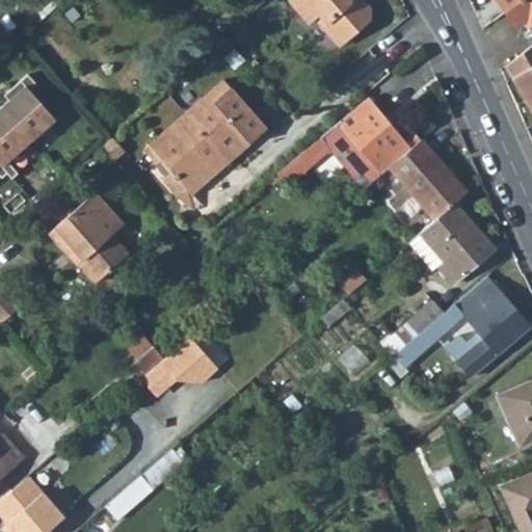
[(289,0),(289,1),(304,19),(311,14),(337,44),(367,18),(368,8),(361,0),(289,0)]
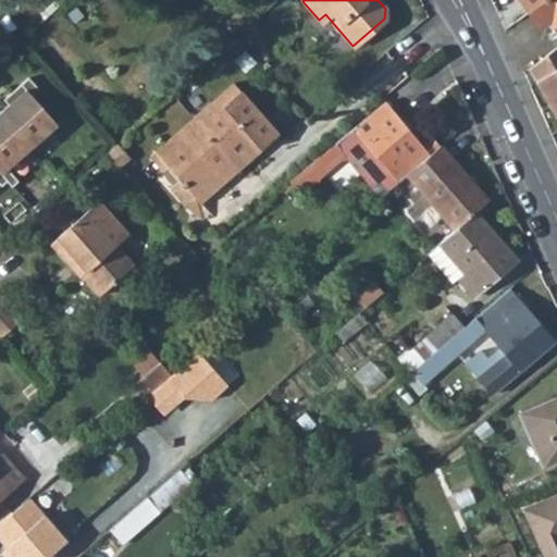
[(517,0),(525,12),(541,0),(517,0)]
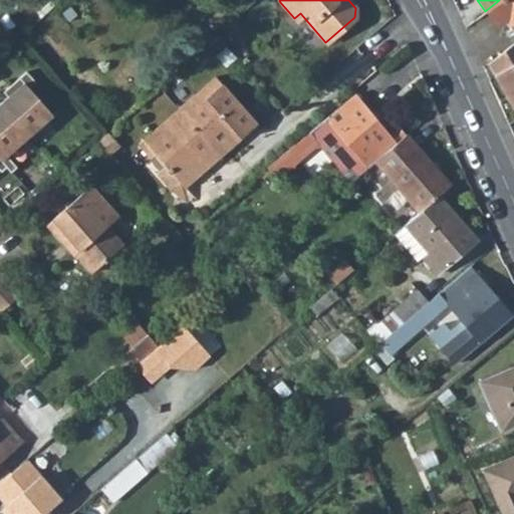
[(513,0),(499,0),(485,11),(497,26),(503,21),(510,30),(513,27),(513,0)]
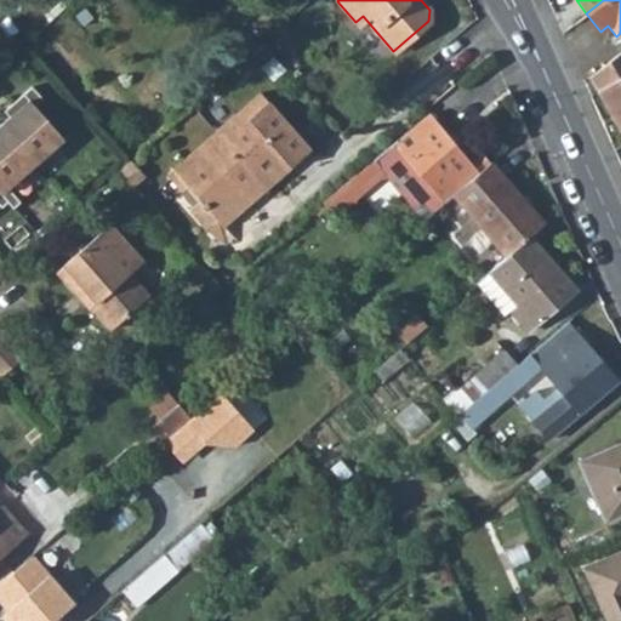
[(620,134),(620,49),(588,75),(620,134)]
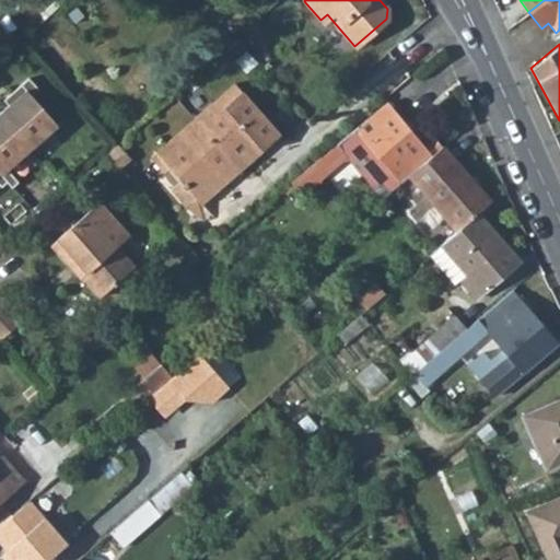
[(233,82),(149,156),(162,172),(165,170),(190,199),(206,186),(212,193),(237,171),(232,164),(256,143),(260,150),(278,133),(233,82)]
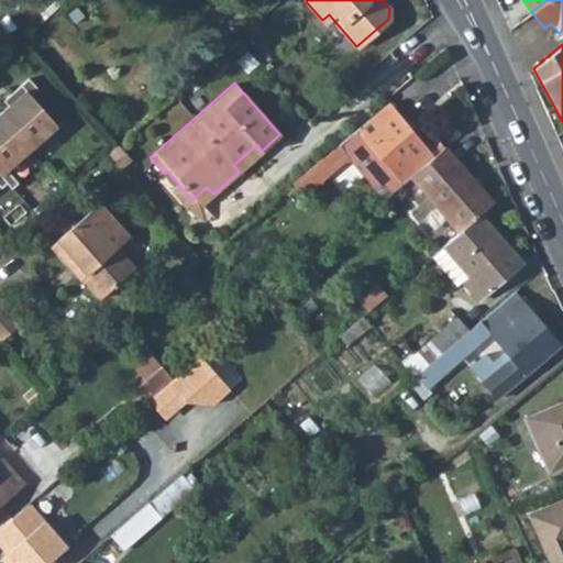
[(0,173),(58,125),(25,87),(0,107),(0,173)]
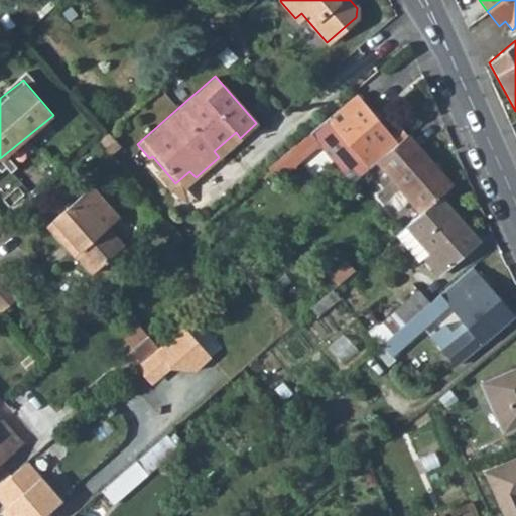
[(330,138),(337,132),(369,169),(377,162),(407,136),(401,129),(391,137),(379,123),(371,113),(357,97),(300,143),(268,170),(278,182),(302,160),(319,145),(330,138)]
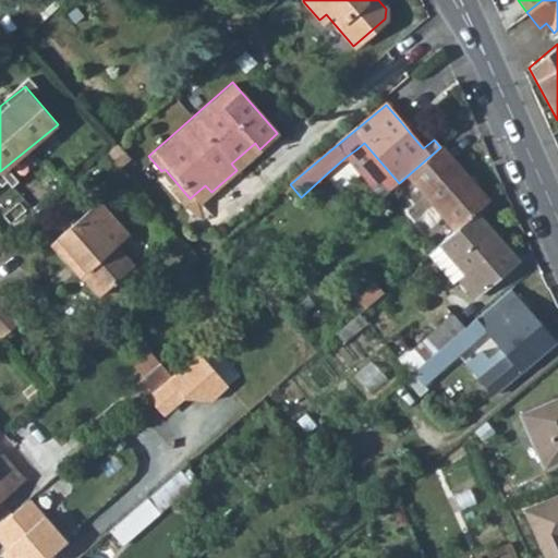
[(416,128),(407,117),(401,122),(410,133),(416,128)]
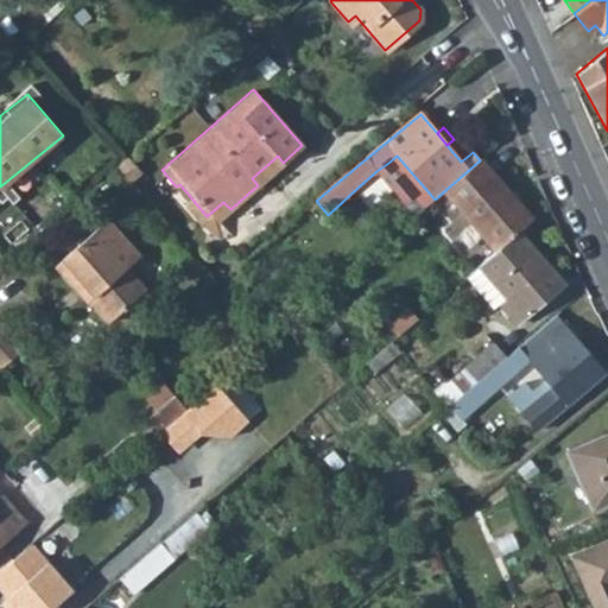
[(278,156),(252,178),(258,185),(283,163),(278,156)]
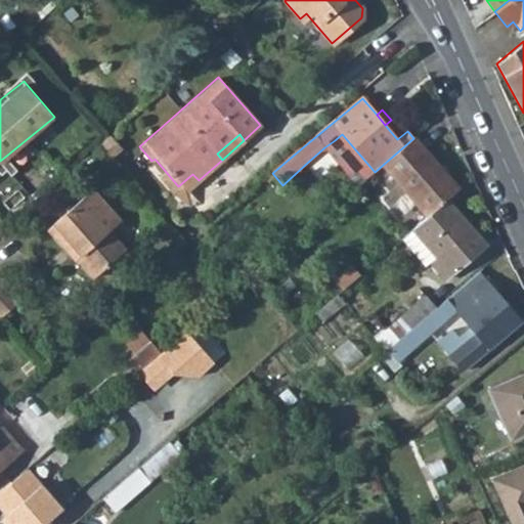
[(375,172),(342,134),(335,140),(367,178),(375,172)]
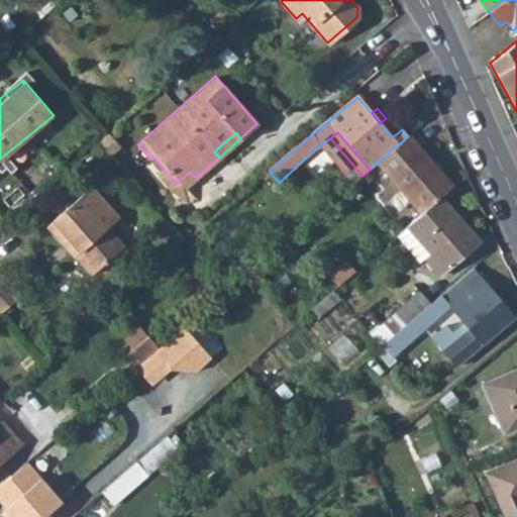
[(102,133),(92,142),(104,156),(113,146),(102,133)]
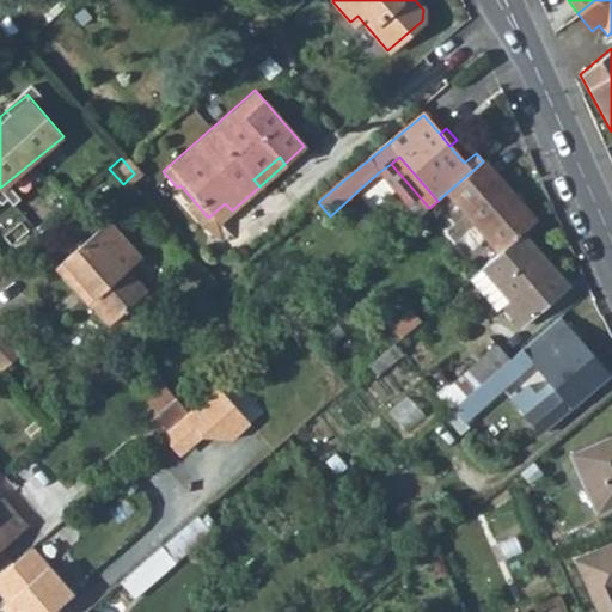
[(483,161),(447,193),(499,254),(522,233),(537,220),(487,159),(483,161)]
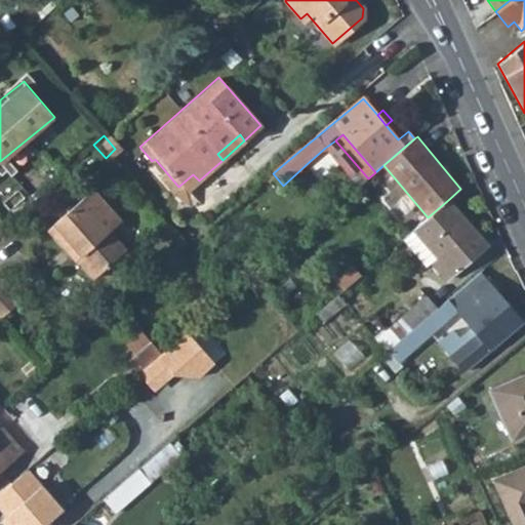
[(178,187),(155,159),(152,161),(148,164),(172,192),(178,187)]
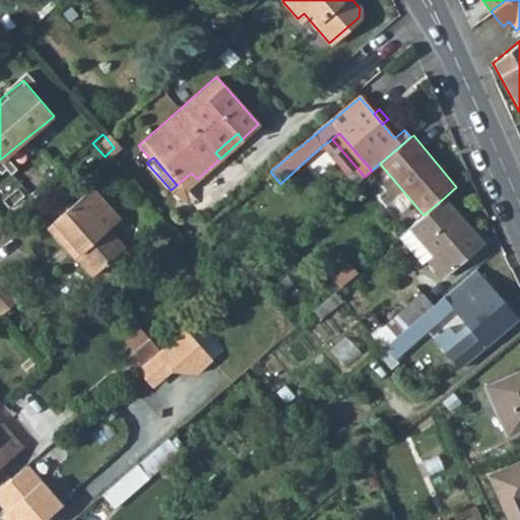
[(182,191),(197,179),(191,173),(177,185),(182,191)]
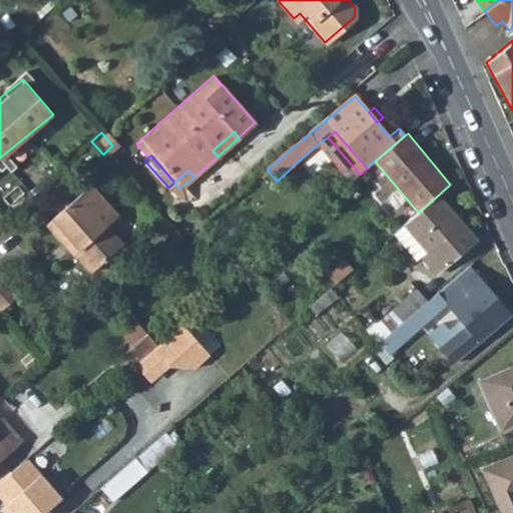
[(87,185),(45,223),(59,240),(68,240),(76,250),(75,258),(90,272),(120,244),(104,227),(116,216),(87,185)]
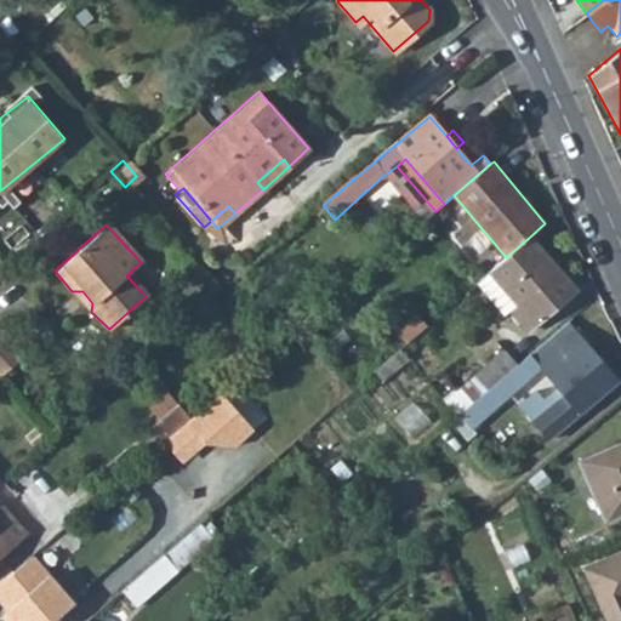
[(530,237),(506,257),(476,284),(505,317),(512,311),(529,330),(576,289),(530,237)]
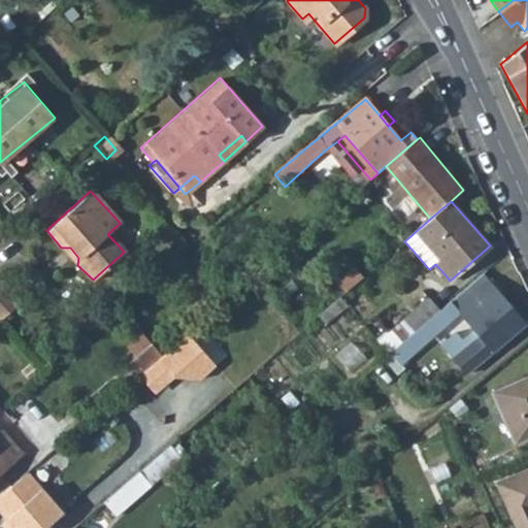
[(363,277),(355,267),(337,283),(345,293),(363,277)]
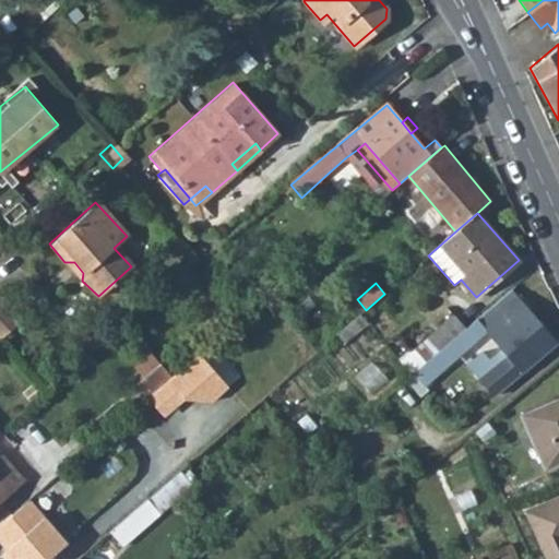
[(425,363),(435,376),(479,340),(476,335),(485,328),(508,353),(479,379),(495,397),(556,343),(509,289),(465,328),(439,352),(425,363)]
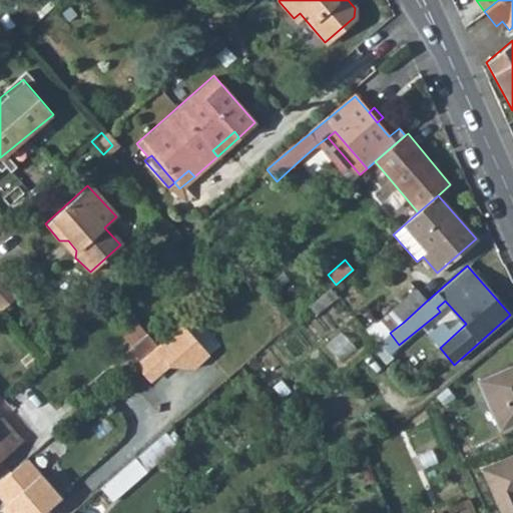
[(0,272),(0,311),(19,295),(0,272)]
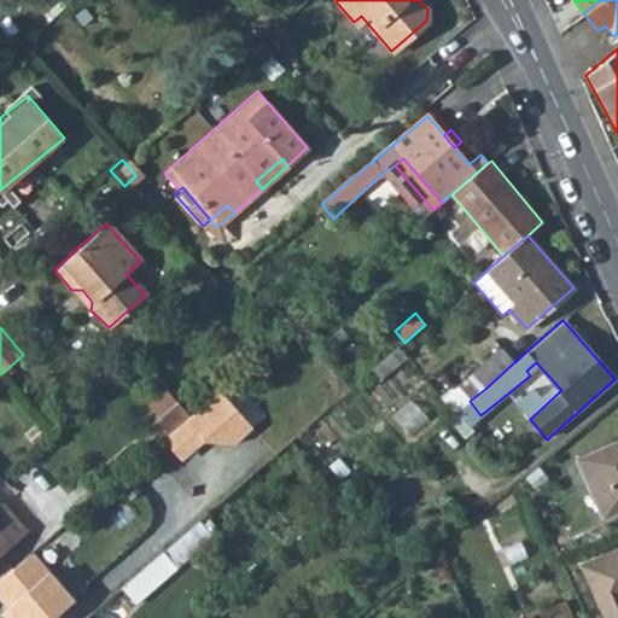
[(382,379),(407,356),(400,348),(374,371),(382,379)]
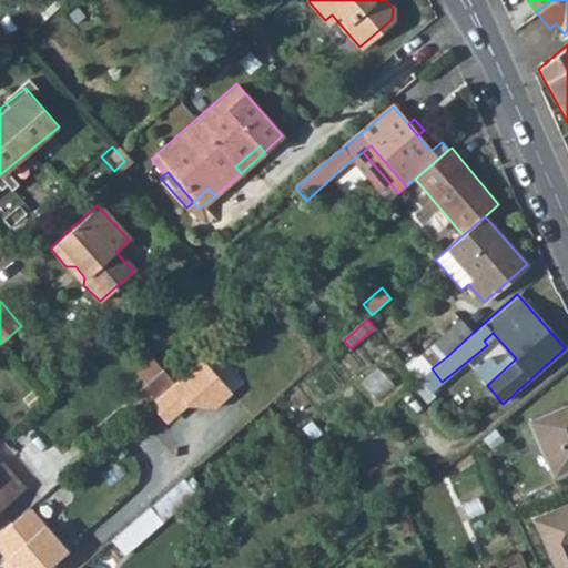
[(434,343),(446,357),(473,333),(459,320),(434,343)]
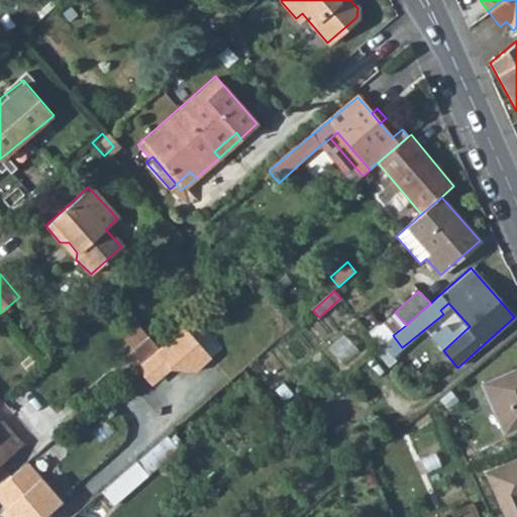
[(136,368),(160,348),(141,325),(129,336),(135,345),(125,353),(136,368)]
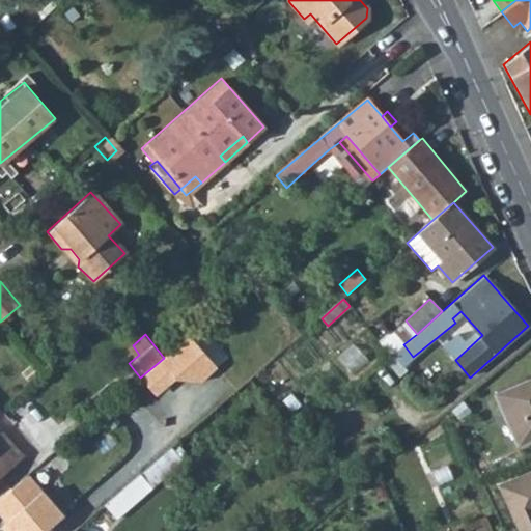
[(216,369),(190,337),(164,358),(140,378),(152,392),(172,375),(176,380),(216,369)]
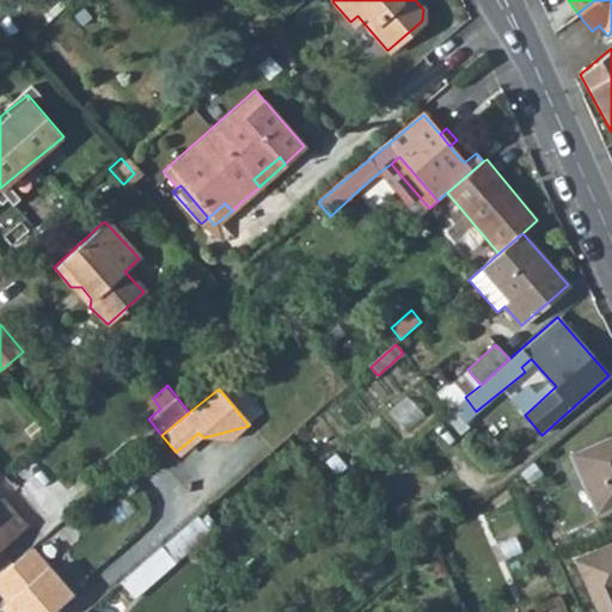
[(611,438),(562,459),(588,519),(611,508),(611,438)]
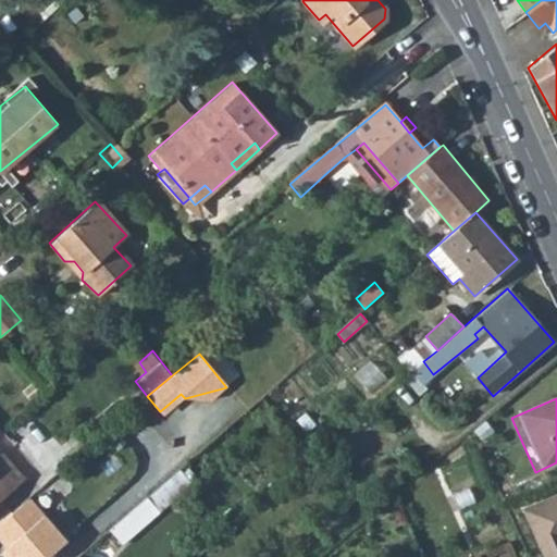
[(0,499),(24,479),(0,449),(0,499)]
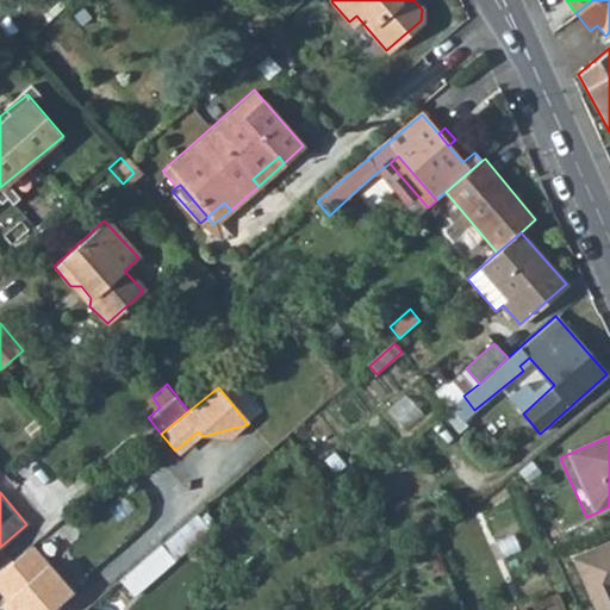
[(212,530),(198,514),(124,578),(137,595),(212,530)]
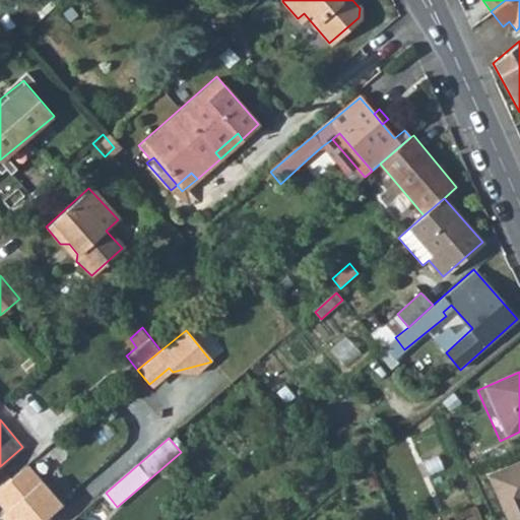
[(48,519),(63,506),(29,463),(0,489),(0,495),(11,508),(20,518),(17,519),(48,519)]
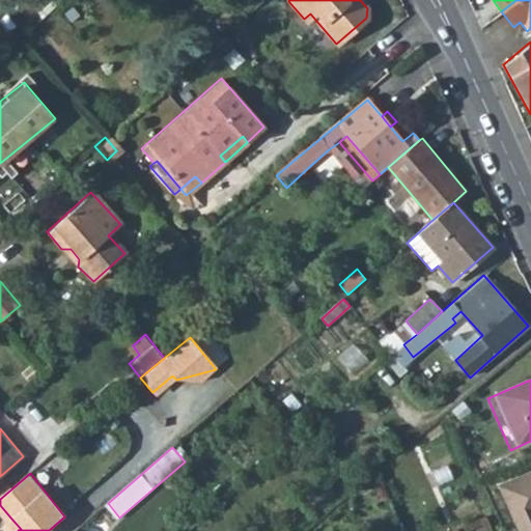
[(530,530),(530,475),(498,490),(515,530),(530,530)]
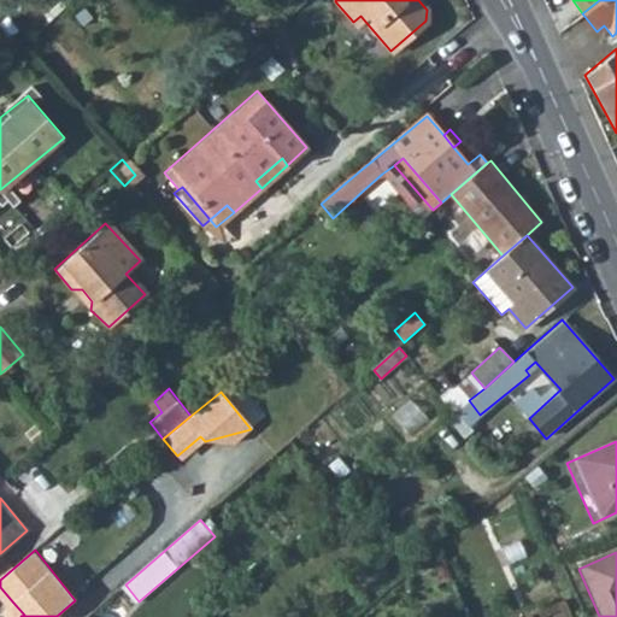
[(12,616),(21,616),(24,615),(13,603),(6,610),(12,616)]
